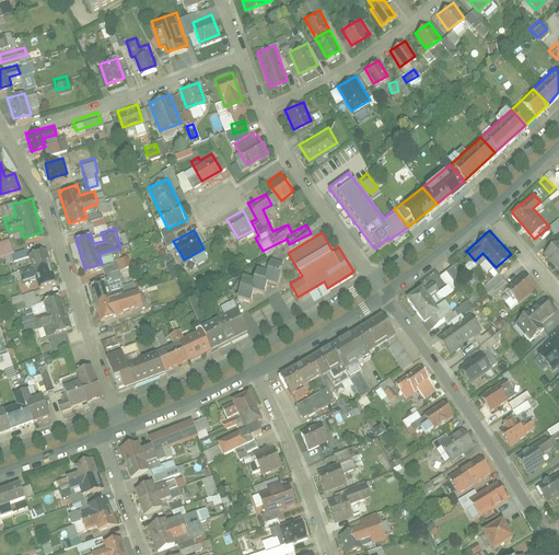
[(7,235),(0,236),(0,253),(1,253),(3,258),(22,253),(20,246),(10,249),(7,235)]
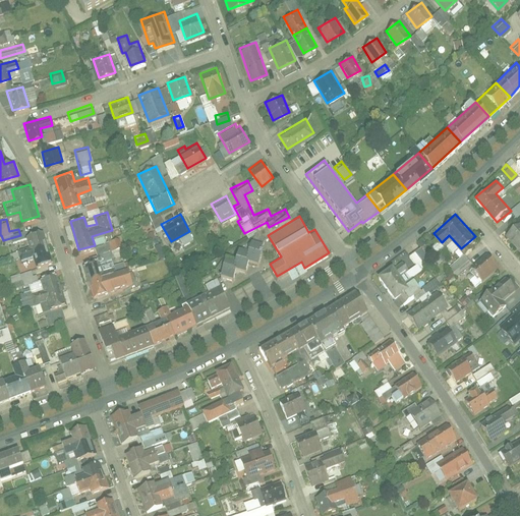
[(519,220),(505,233),(519,249),(519,220)]
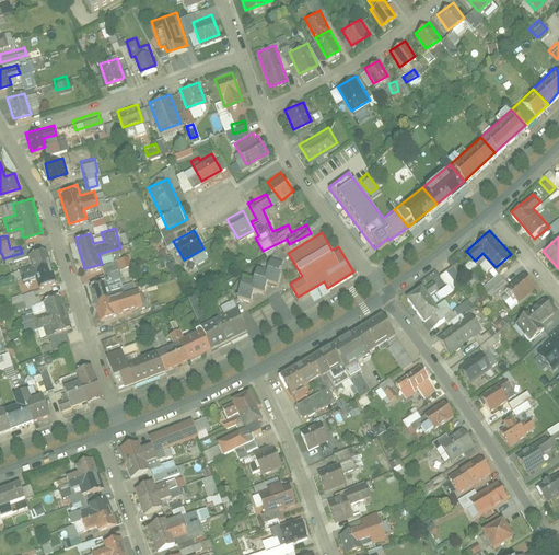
[(54,279),(45,245),(25,251),(27,262),(16,265),(20,278),(33,275),(35,285),(54,279)]
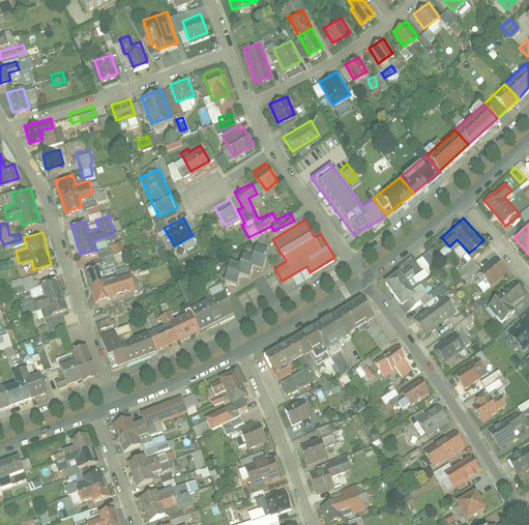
[(228,259),(223,279),(236,282),(239,272),(248,274),(251,264),(263,267),(268,246),(255,243),(252,254),(242,252),(239,262),(228,259)]
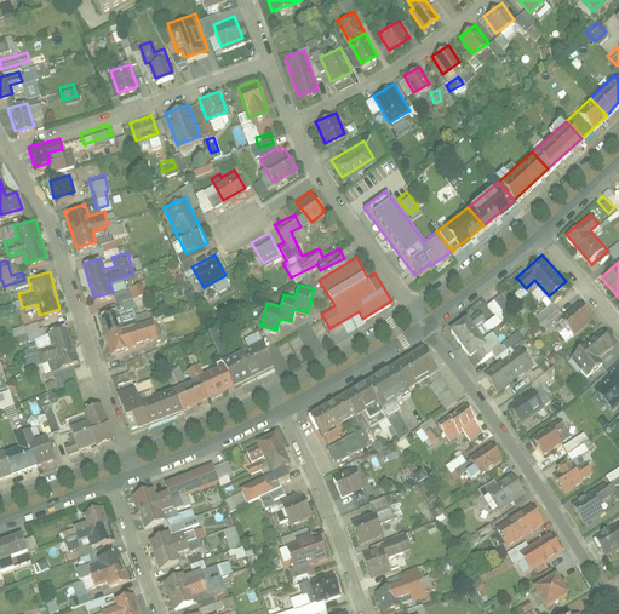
[(500,291),(486,302),(499,320),(514,308),(500,291)]
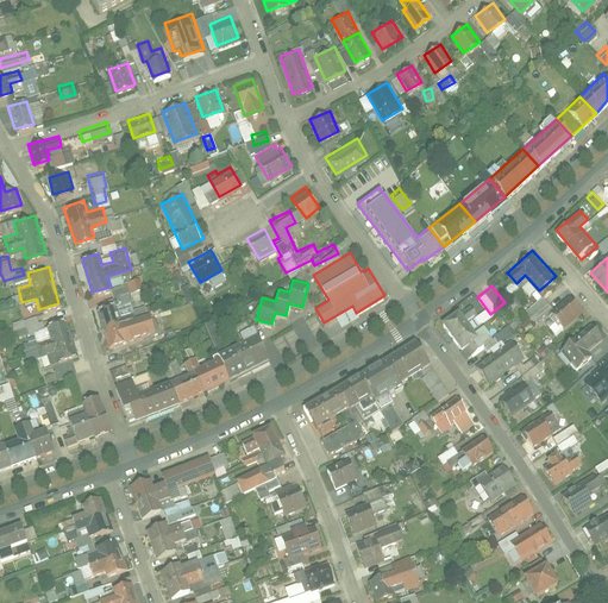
[(580,311),(565,294),(547,308),(562,325),(580,311)]
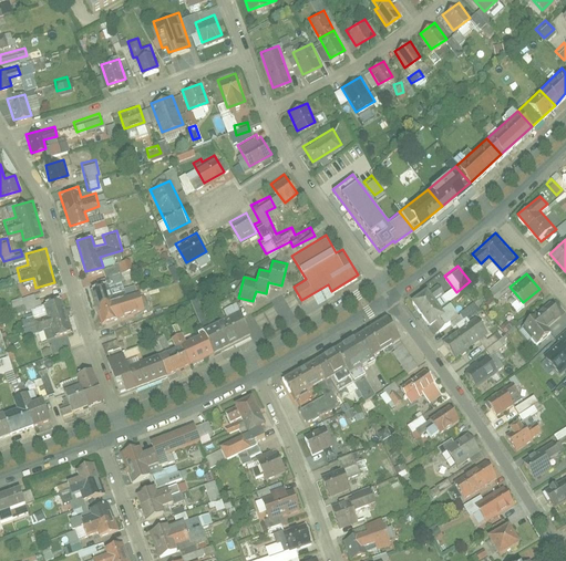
[(500,274),(486,286),(494,295),(507,284),(500,274)]
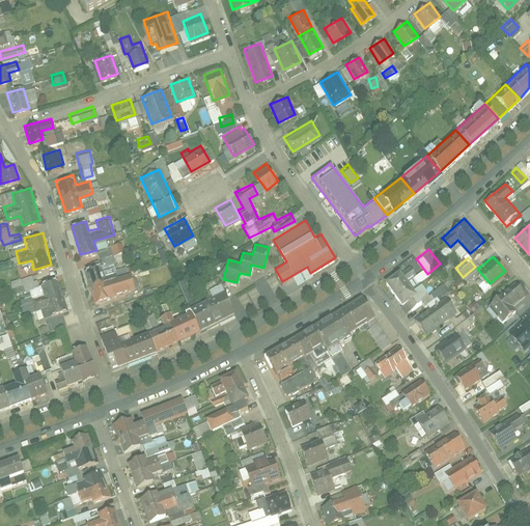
[(408,264),(383,280),(403,311),(428,294),(421,283),(414,287),(408,277),(414,273),(408,264)]
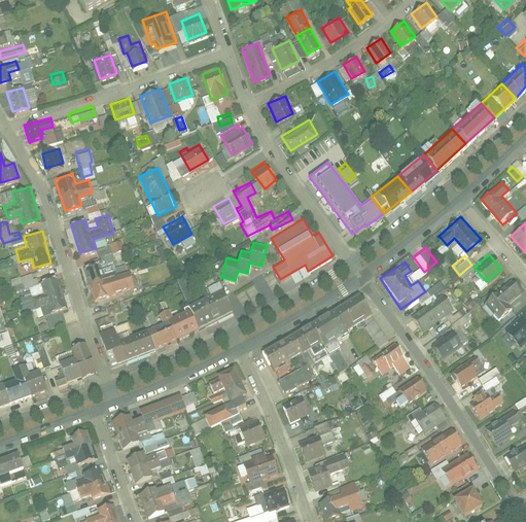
[(94,299),(135,285),(129,269),(104,277),(99,263),(83,267),(94,299)]
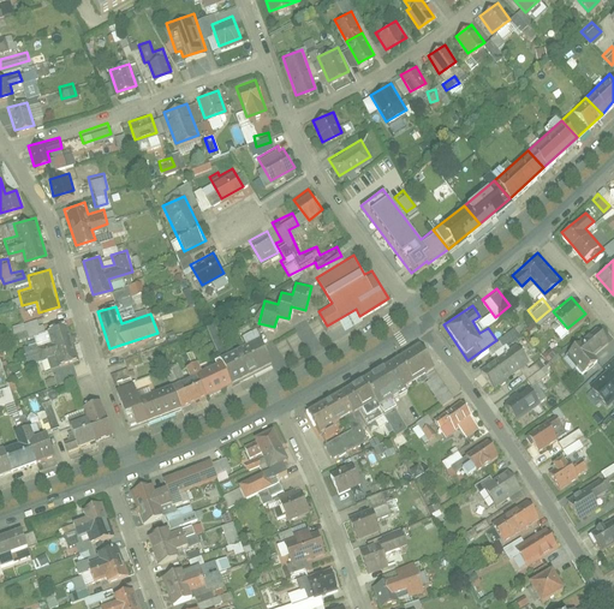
[(76,358),(65,321),(43,327),(47,339),(34,342),(37,357),(52,353),(55,364),(76,358)]
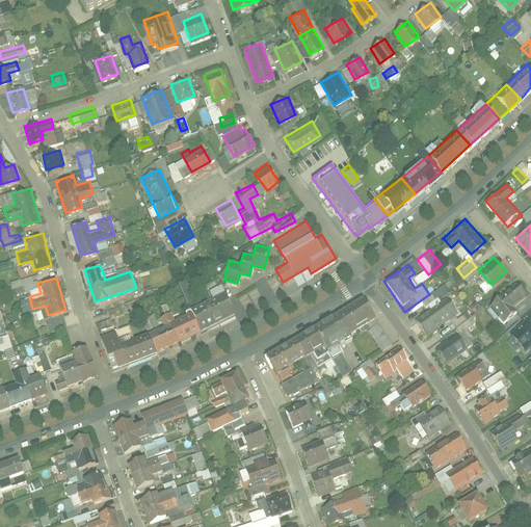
[(525,292),(514,280),(487,302),(503,319),(514,309),(511,305),(525,292)]
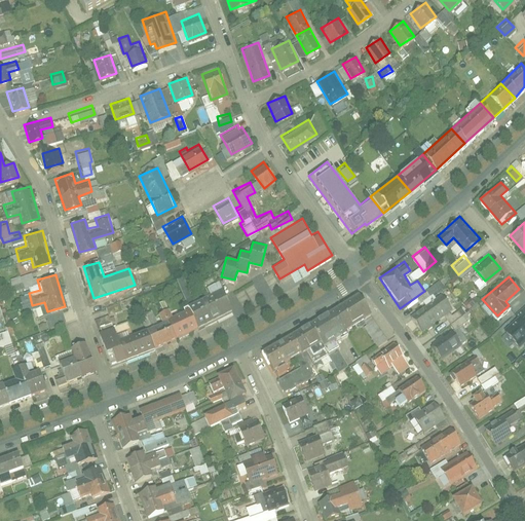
[(189,308),(198,329),(233,313),(218,278),(205,284),(210,294),(187,304),(189,308)]
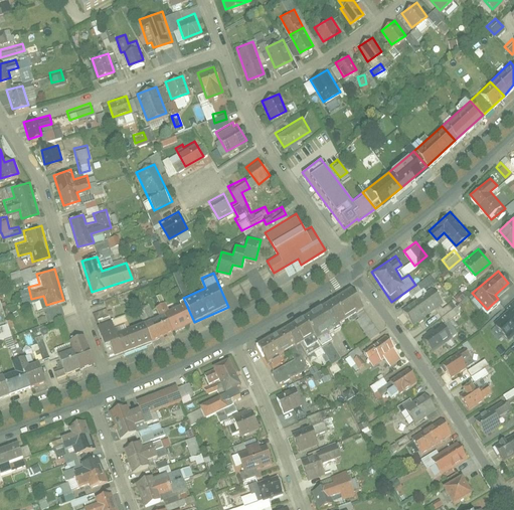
[(431,285),(401,306),(412,322),(442,301),(431,285)]
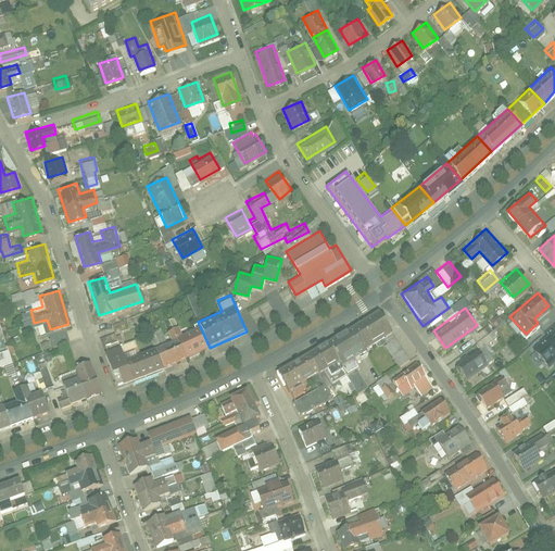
[(392,330),(379,309),(329,341),(340,361),(392,330)]
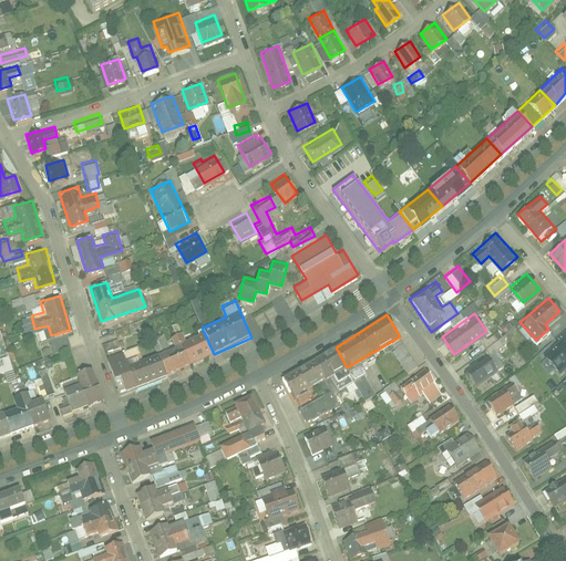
[(559,340),(543,353),(558,371),(565,364),(565,325),(555,335),(559,340)]
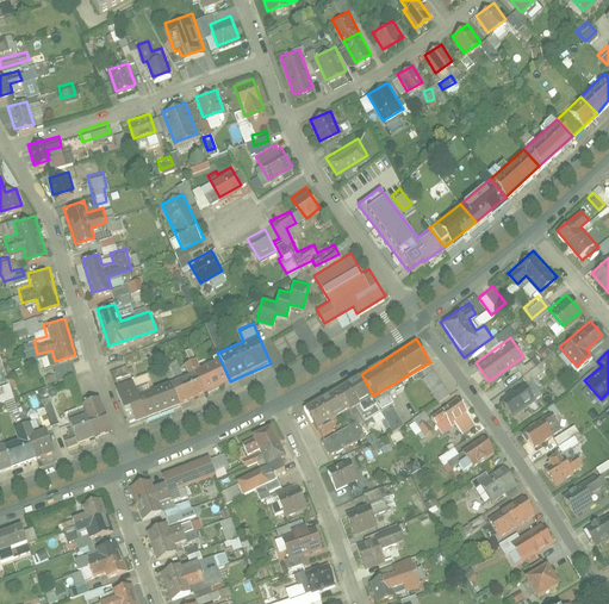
[(169,381),(179,403),(230,381),(219,357),(200,365),(197,355),(184,360),(188,373),(169,381)]
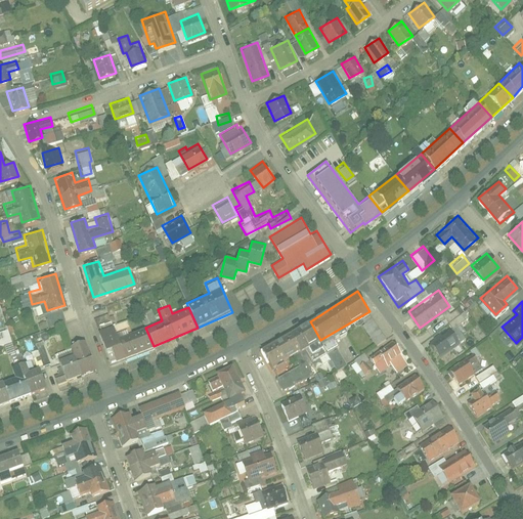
[(44,310),(44,320),(60,320),(61,310),(44,310)]
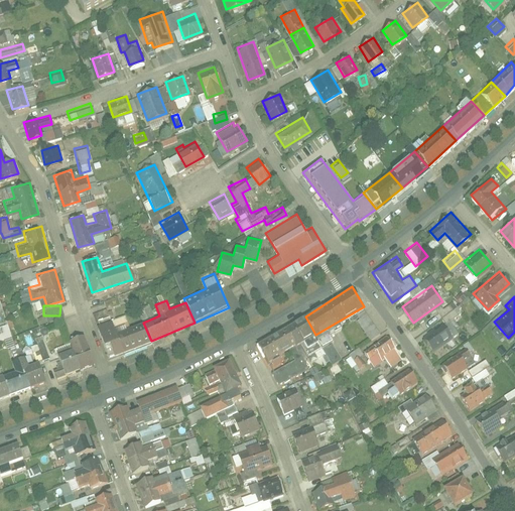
[(363,326),(365,332),(373,330),(368,310),(356,313),(359,327),(363,326)]
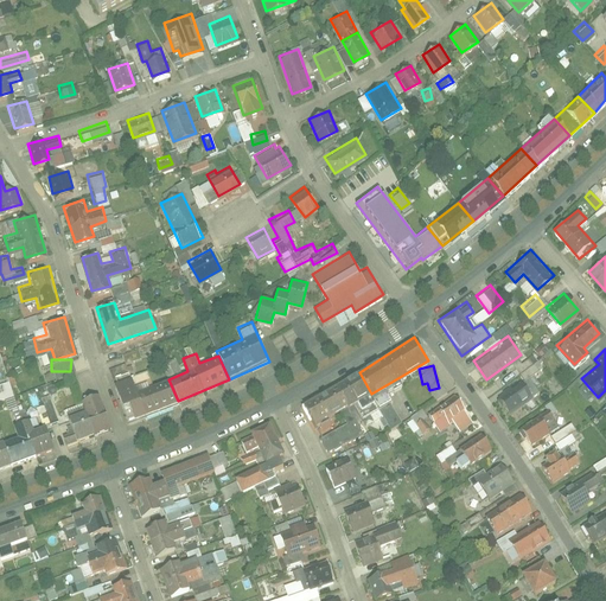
[(114,381),(127,420),(178,401),(168,379),(150,385),(145,370),(114,381)]
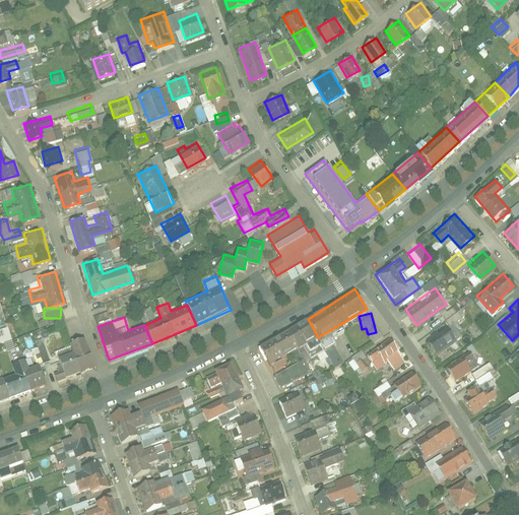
[(308,319),(259,345),(269,364),(292,351),(304,345),(318,337),(308,319)]
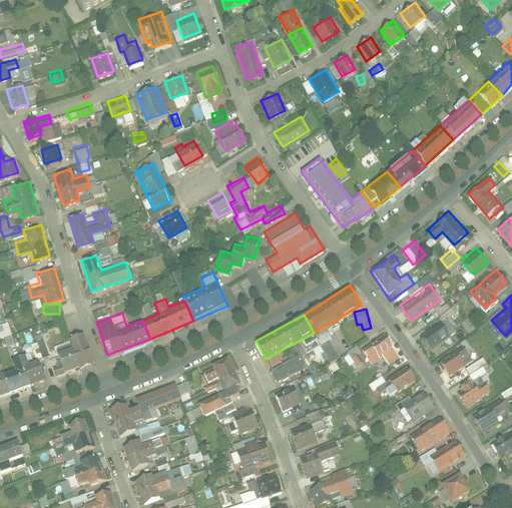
[(440,320),(420,333),(429,347),(449,333),(440,320)]
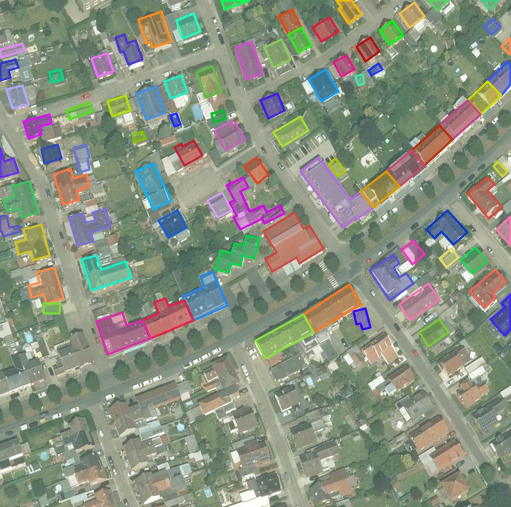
[(34,340),(30,340),(33,355),(45,352),(39,330),(32,332),(34,340)]
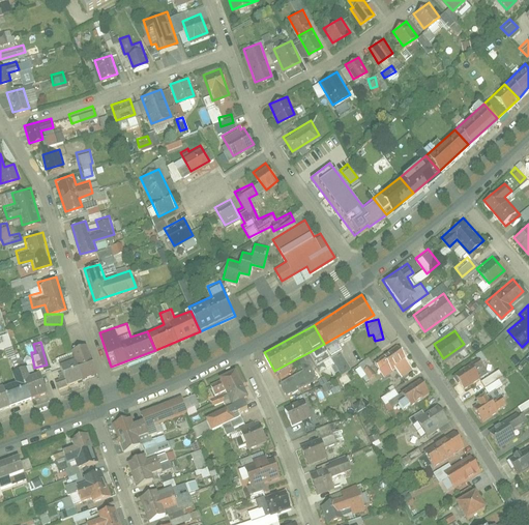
[(412,366),(395,343),(374,358),(384,373),(393,366),(401,375),(412,366)]
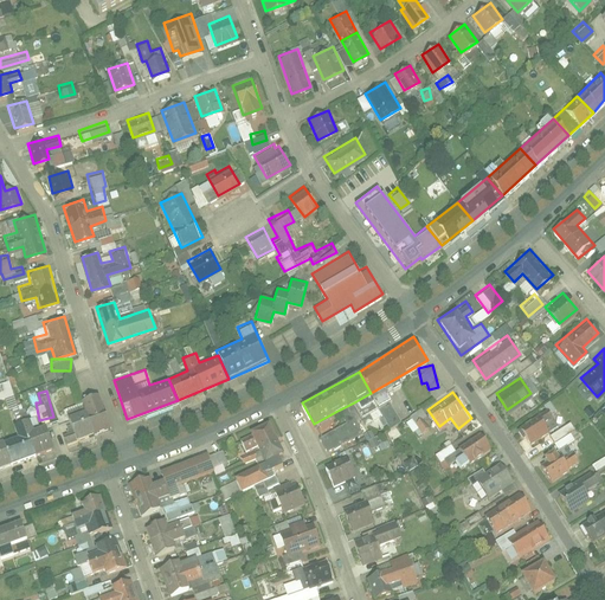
[(62,431),(66,442),(110,426),(98,393),(79,400),(83,411),(70,415),(73,427),(62,431)]
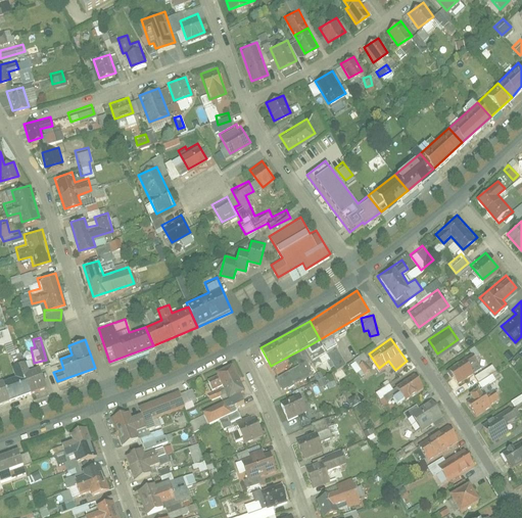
[(298,362),(275,375),(281,386),(311,371),(306,362),(312,359),(305,347),(293,354),(298,362)]
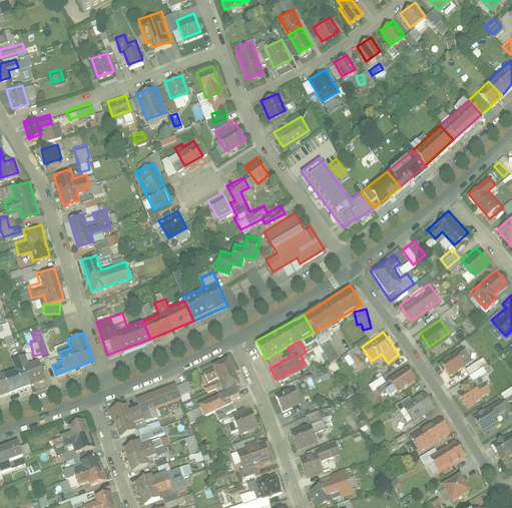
[(348,364),(363,356),(356,343),(341,351),(348,364)]
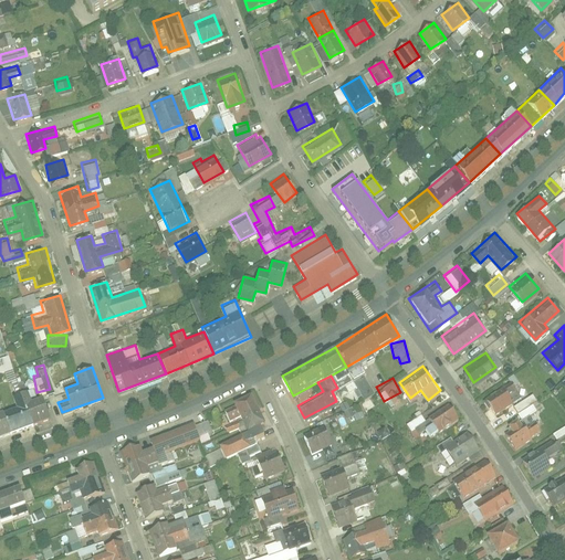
[(10,391),(22,390),(21,380),(9,381),(10,391)]
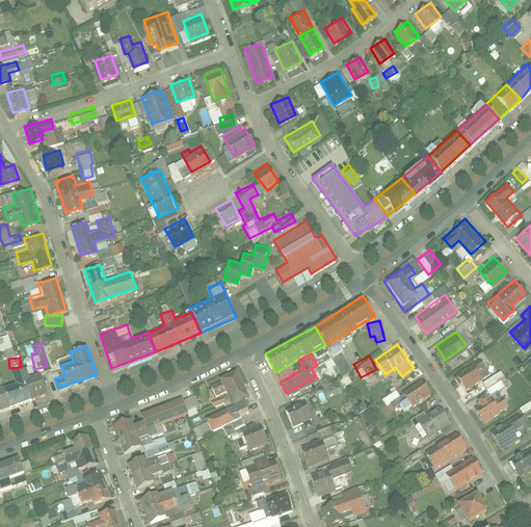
[(480,359),(454,374),(462,388),(488,372),(480,359)]
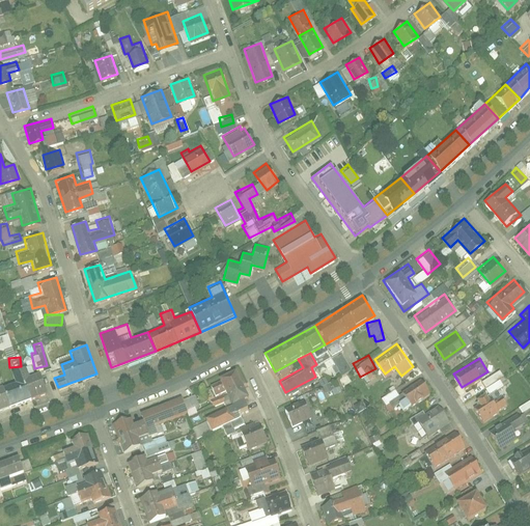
[(1,384),(8,406),(47,392),(39,371),(29,376),(26,365),(11,370),(15,380),(1,384)]
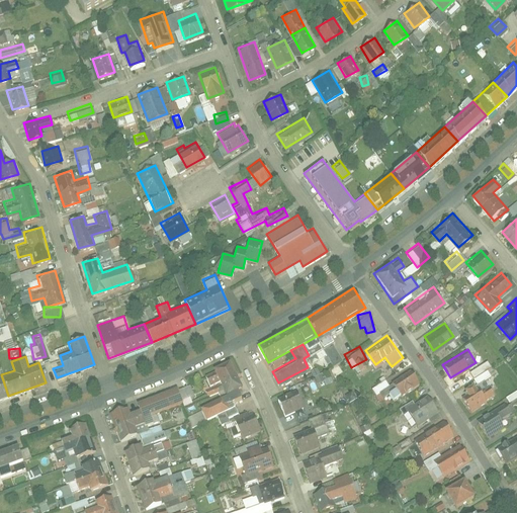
[(485,365),(488,363),(485,357),(466,368),(475,380),(489,371),(485,365)]
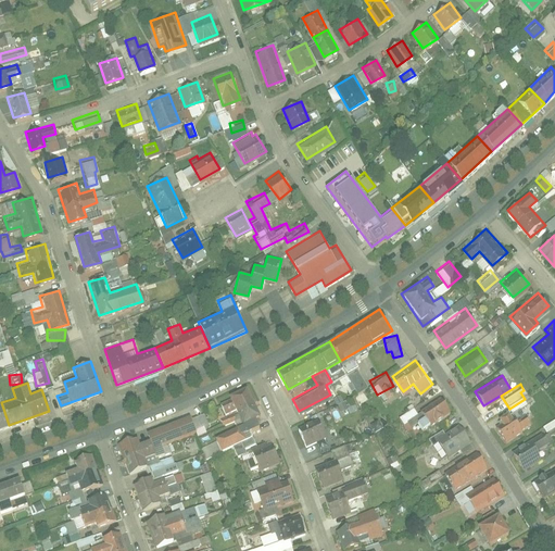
[(260,415),(247,387),(229,395),(230,399),(219,403),(224,412),(236,407),(242,423),(260,415)]
